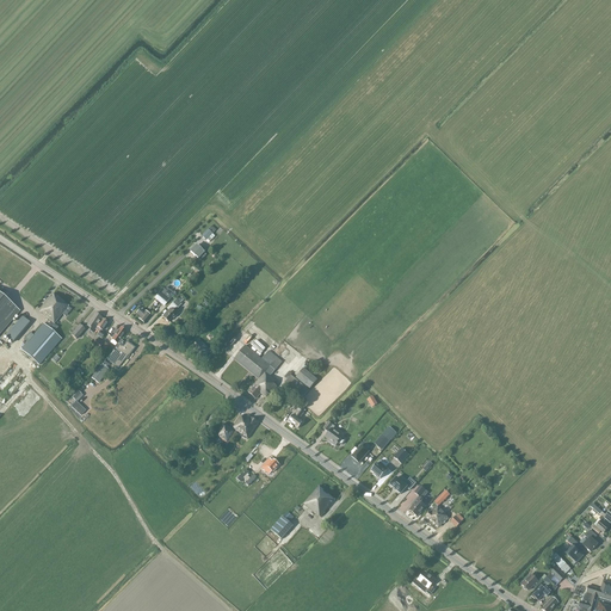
[(202,236),(205,241),(213,234),(216,230),(211,226),(202,236)]
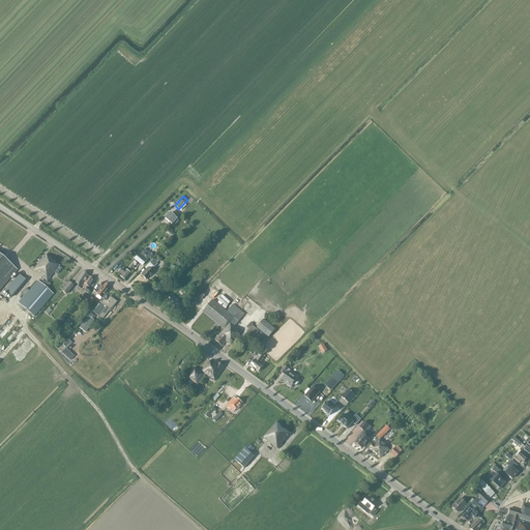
[(170,222),(172,225),(176,219),(179,216),(175,213),(173,215),(170,213),(165,218),(169,223),(170,222)]
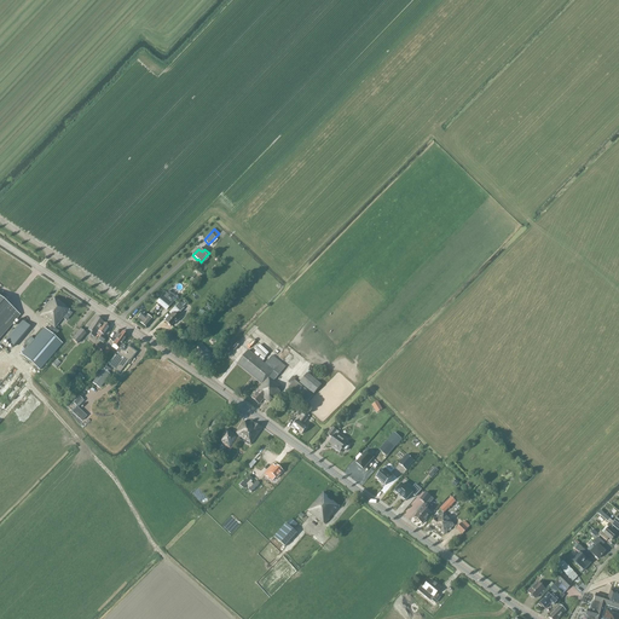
[(236,261),(242,266),(250,256),(246,252),(236,261)]
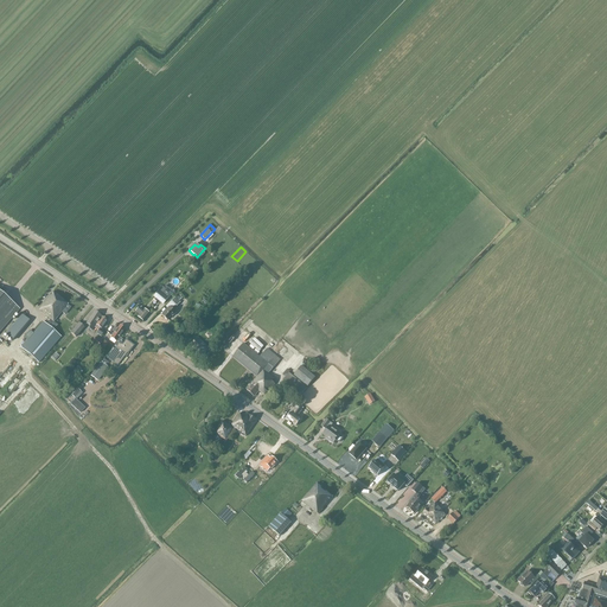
[(172,289),(170,287),(168,285),(166,285),(165,287),(166,289),(168,289),(171,292),(171,293),(173,295),(176,294),(177,293),(177,291),(174,288),(172,289)]
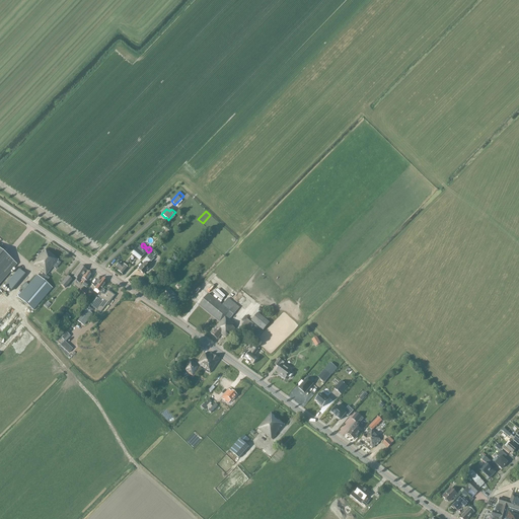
[(136,248),(132,253),(140,260),(144,255),(136,248)]
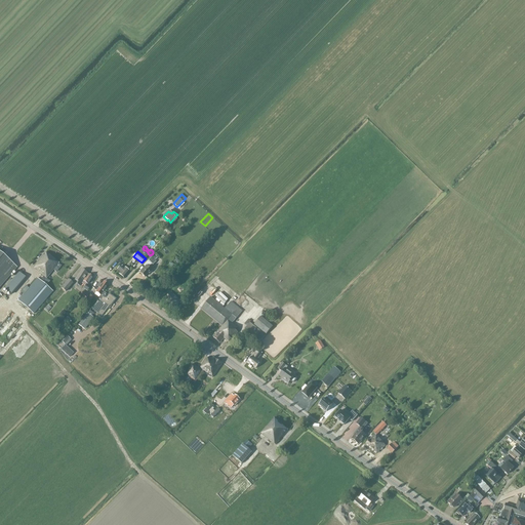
[(0,287),(17,268),(0,252),(0,287)]
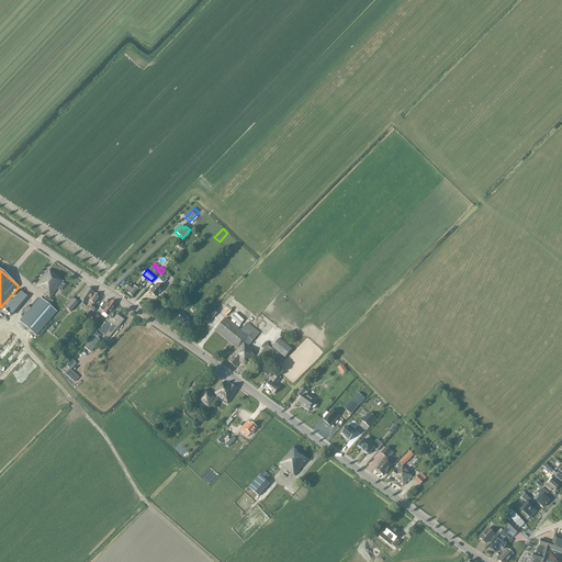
[(36,287),(47,295),(49,298),(63,282),(63,283),(64,281),(48,270),(35,285),(36,287)]
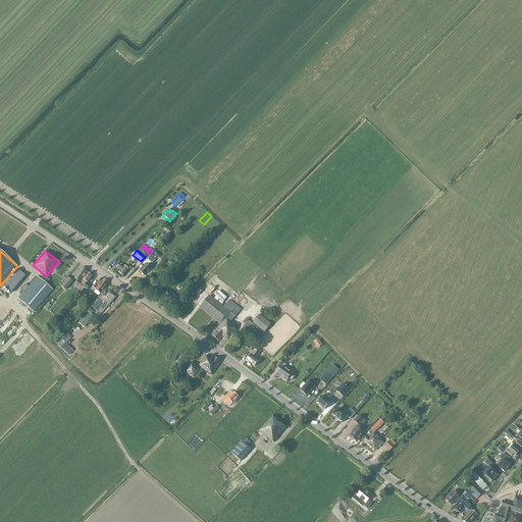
[(143,264),(145,265),(139,271),(144,275),(148,271),(150,272),(151,270),(148,266),(151,263),(152,264),(155,260),(154,259),(157,257),(155,255),(155,254),(154,253),(154,254),(153,253),(151,256),(147,259),(143,264)]
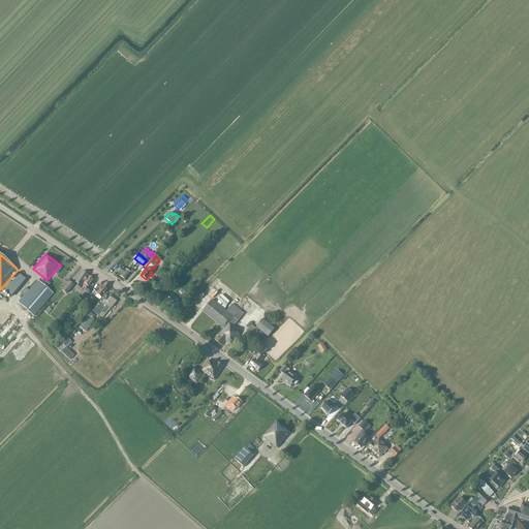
[(124,280),(130,274),(125,270),(124,271),(121,268),(118,272),(121,275),(120,276),(124,280)]
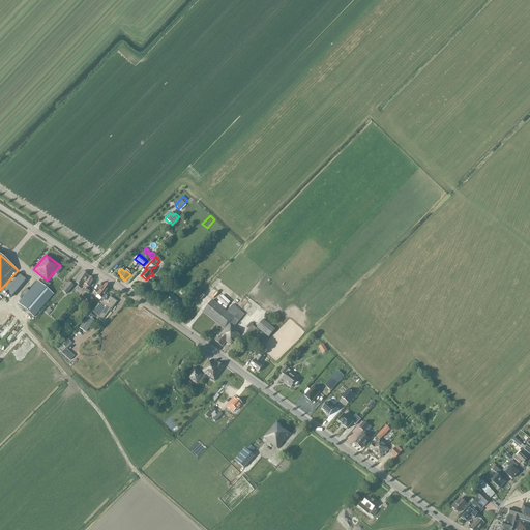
[(82,286),(89,276),(83,272),(79,277),(77,282),(76,283),(76,284),(77,284),(78,285),(78,286),(77,287),(80,289),(82,286)]
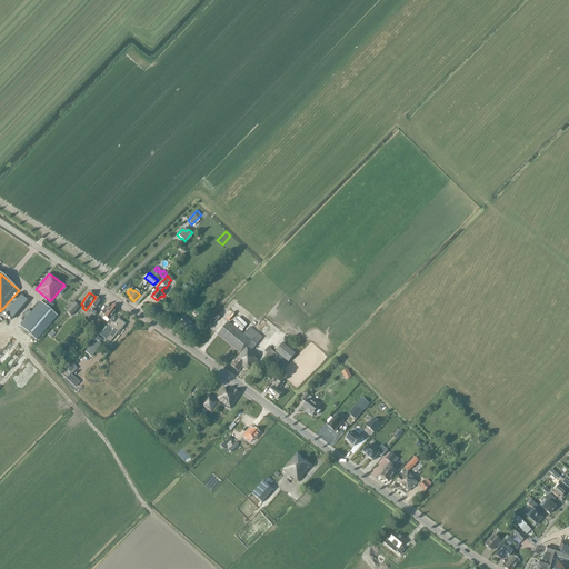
[(13,303),(10,307),(5,313),(12,321),(18,315),(21,310),(28,302),(21,295),(13,303)]
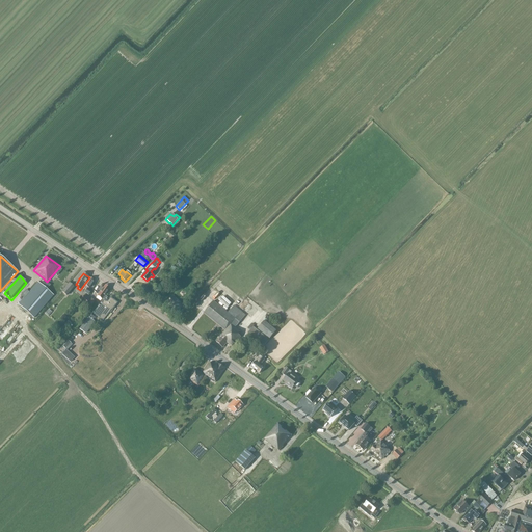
[(89,277),(82,287),(86,290),(84,293),(88,295),(91,292),(87,289),(88,288),(88,289),(94,282),(89,277)]
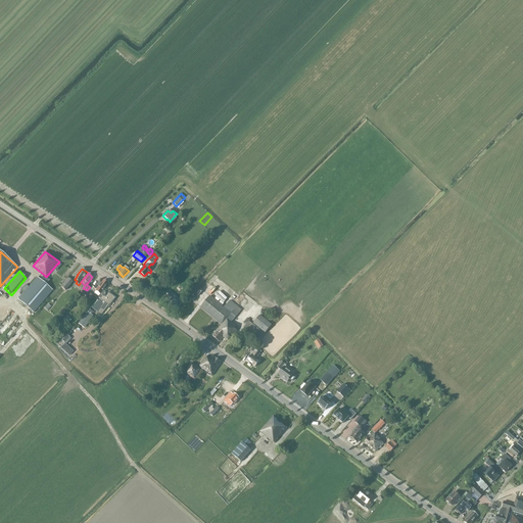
[(40,280),(46,285),(50,280),(49,280),(46,277),(44,275),(40,280)]
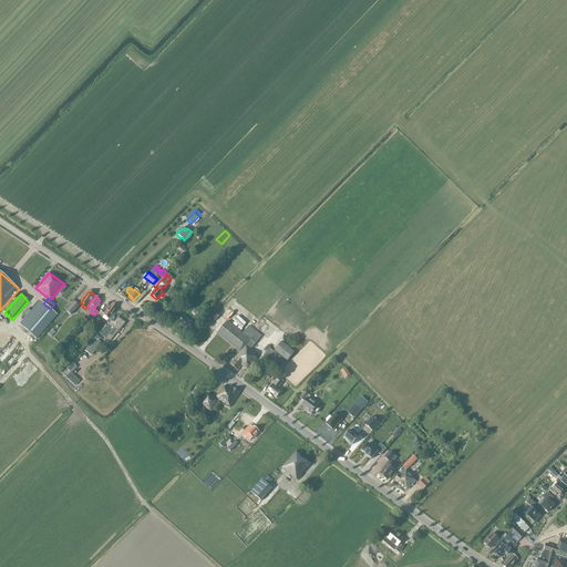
[(50,309),(43,303),(41,300),(35,306),(29,313),(26,318),(19,325),(37,339),(38,338),(58,315),(53,311),(50,309)]
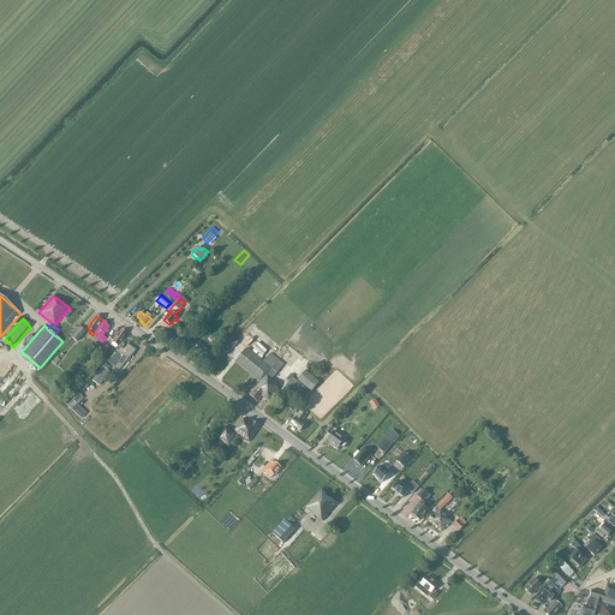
[(79,328),(71,338),(77,342),(85,332),(79,328)]
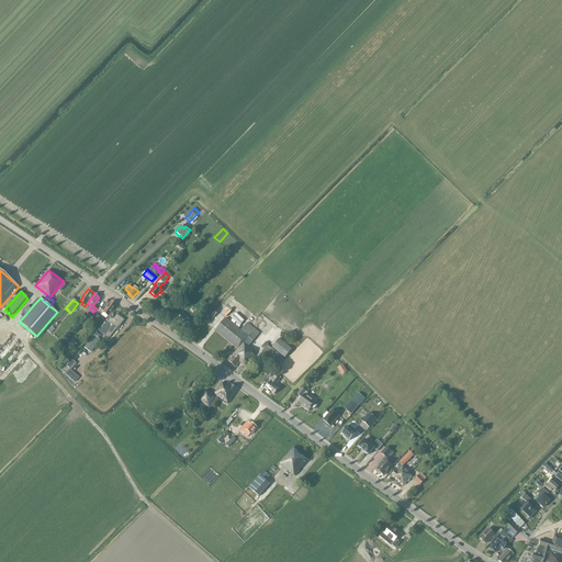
[(107,302),(101,310),(103,312),(102,313),(108,316),(116,305),(111,301),(109,304),(107,302)]
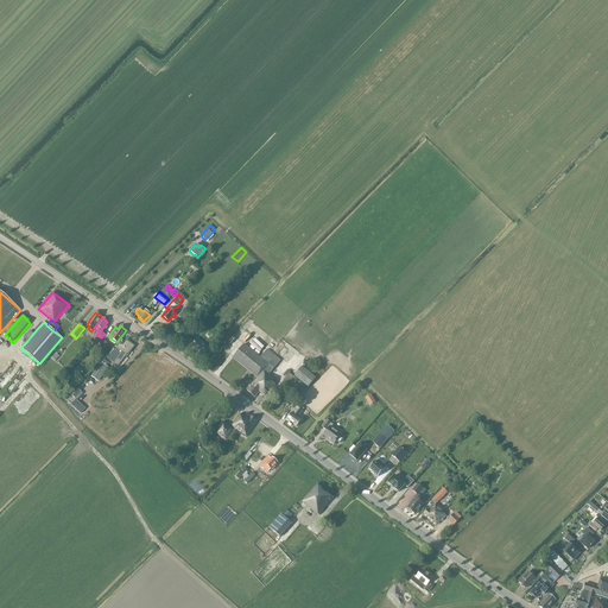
[(163,328),(164,329),(160,333),(170,341),(172,337),(176,340),(178,337),(182,333),(179,331),(181,330),(179,330),(177,334),(176,333),(175,334),(165,325),(163,328)]
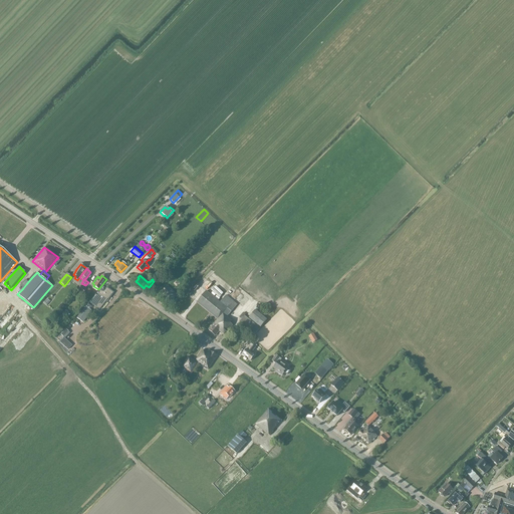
[(77,290),(82,295),(87,290),(82,285),(77,290)]
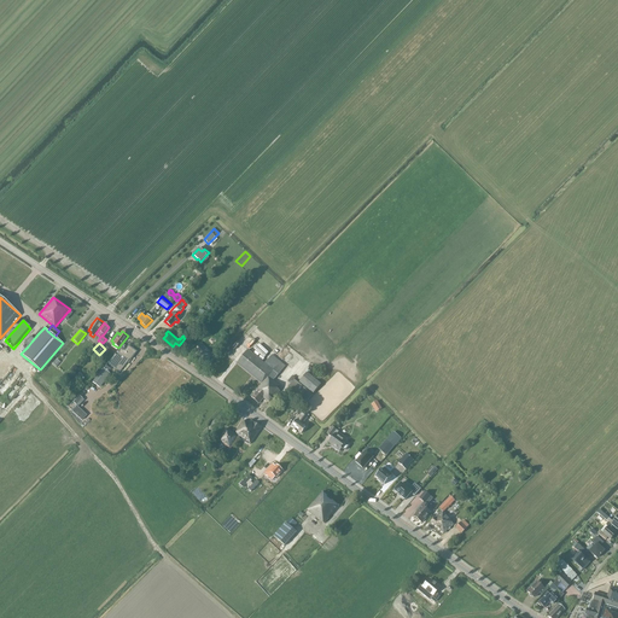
[(194,353),(192,356),(199,362),(199,361),(204,365),(211,356),(214,355),(202,343),(199,345),(193,351),(194,353)]
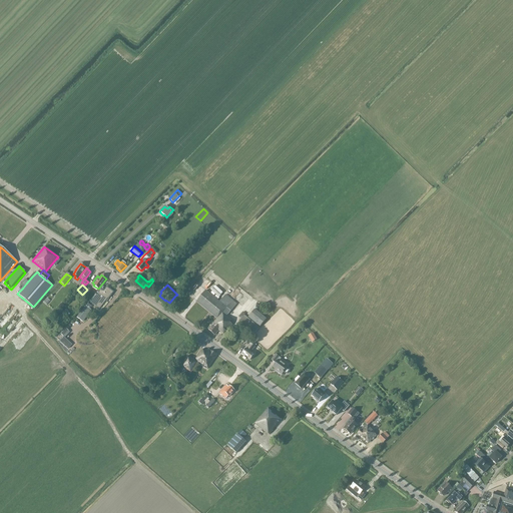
[(101,286),(96,293),(94,296),(89,302),(95,306),(99,310),(107,299),(108,300),(112,294),(111,294),(112,293),(109,290),(106,288),(104,290),(102,289),(103,288),(101,286)]
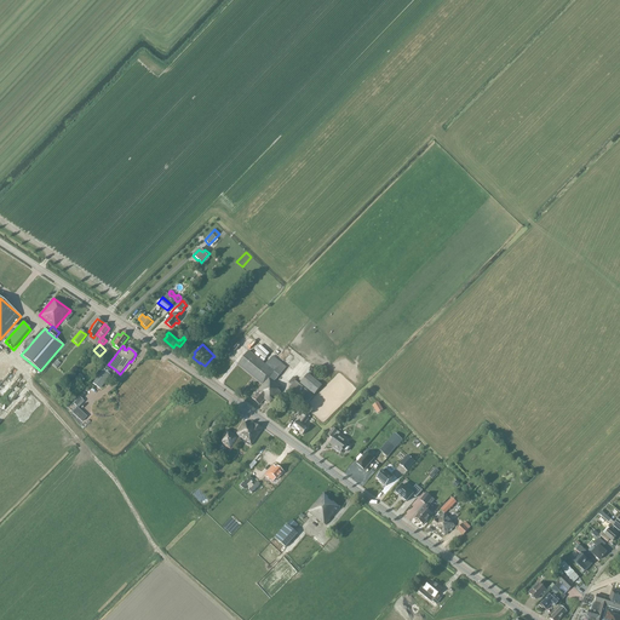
[(280,388),(275,383),(287,367),(273,356),(265,365),(248,351),(237,365),(262,385),(254,395),(254,396),(252,400),(259,406),(264,401),(271,405),(281,392),(279,390),(280,388)]
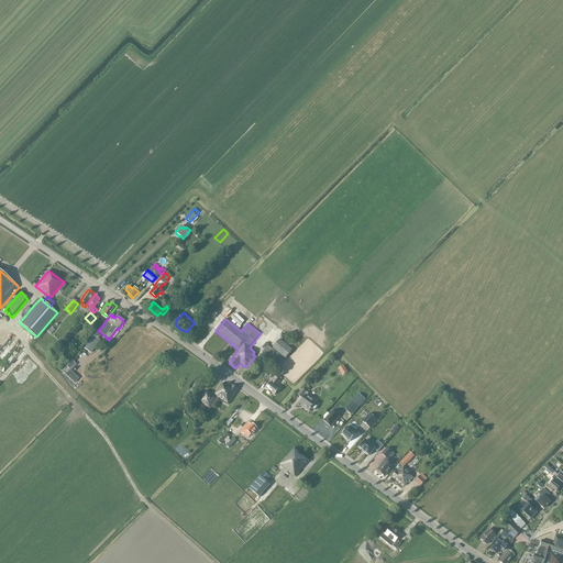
[(98,339),(95,337),(94,338),(92,337),(84,349),(90,353),(99,340),(98,339)]
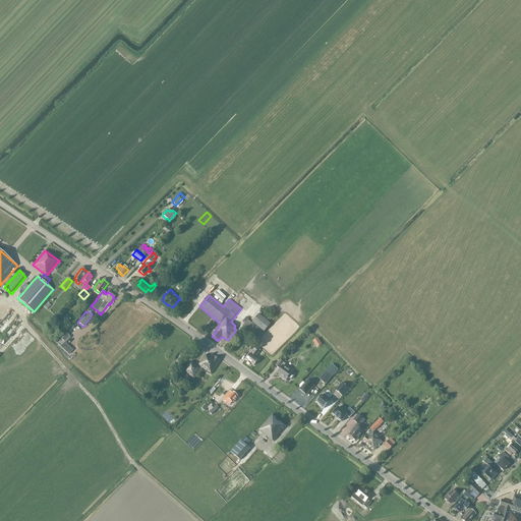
[(265,332),(271,324),(258,314),(252,323),(265,332)]
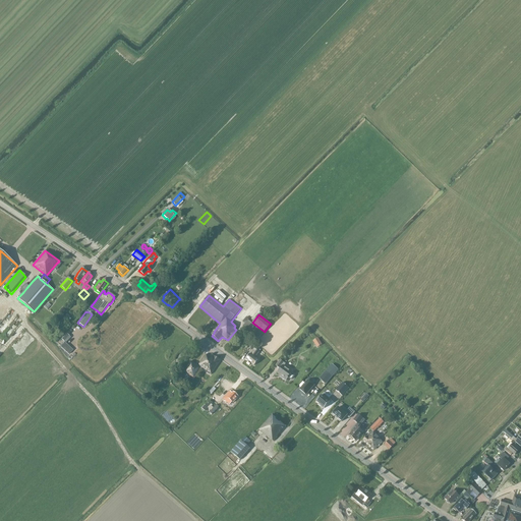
[(258,339),(264,333),(248,320),(249,319),(246,316),(242,322),(245,324),(242,327),(258,339)]
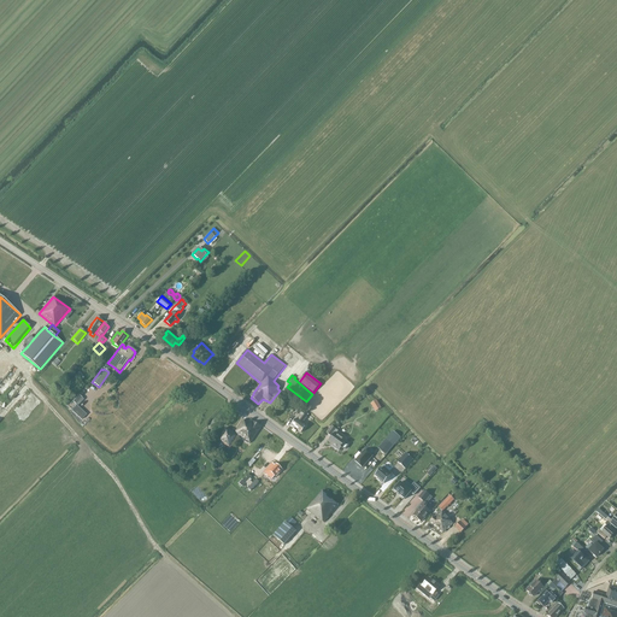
[(304,410),(303,411),(299,407),(294,412),(299,416),(295,419),(292,425),(301,433),(305,428),(301,424),(307,417),(309,415),(304,410)]
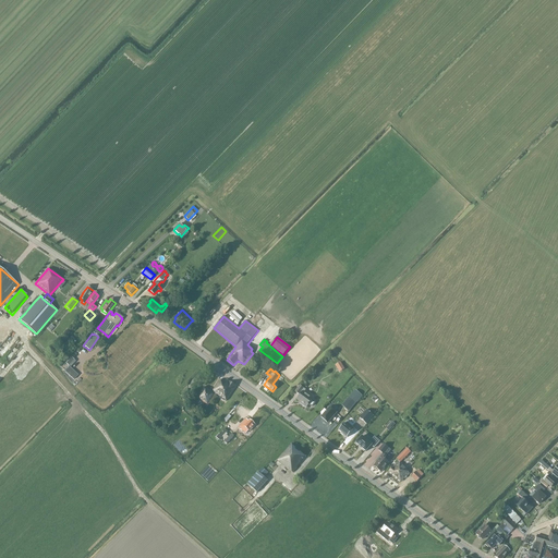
[(215,395),(216,395),(226,401),(235,386),(229,381),(228,384),(225,380),(223,381),(219,379),(211,390),(210,392),(215,395)]
